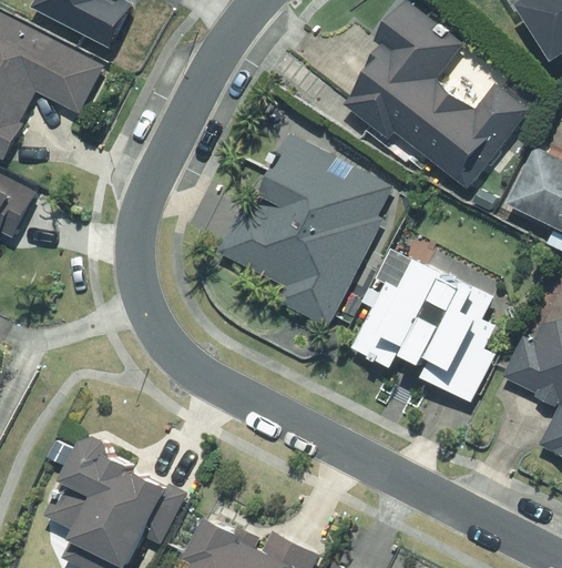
[(42,0),(39,7),(119,47),(140,4),(131,0),(42,0)]
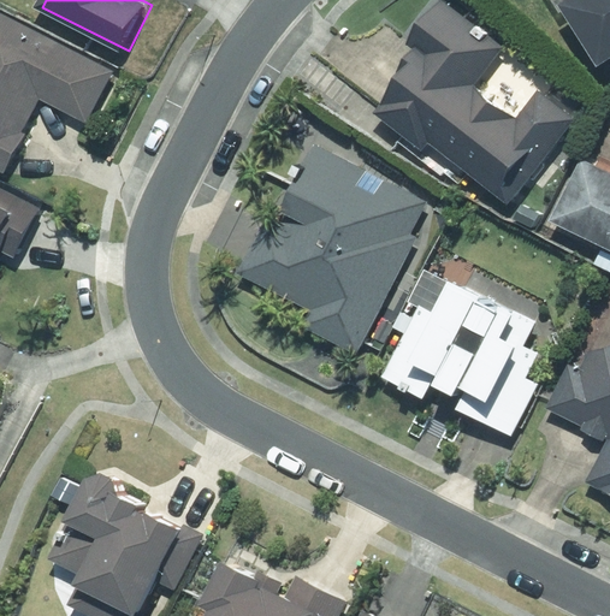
[(609,0),(580,0),(573,5),(609,60),(609,0)]
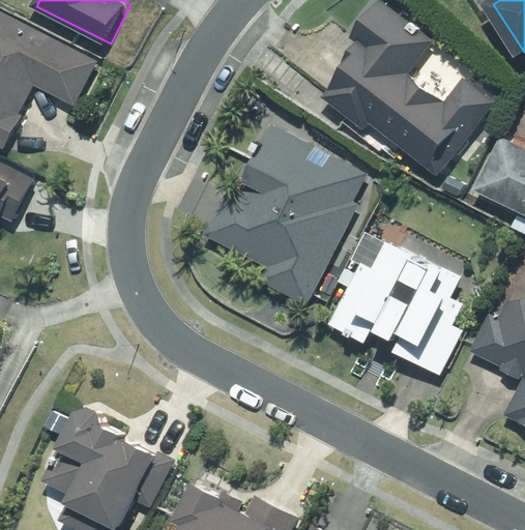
[(370,125),(374,120),(443,174),(498,102),(467,79),(472,71),(381,1),(357,32),(366,38),(356,50),(366,56),(340,90),(344,94),(339,100),(370,125)]
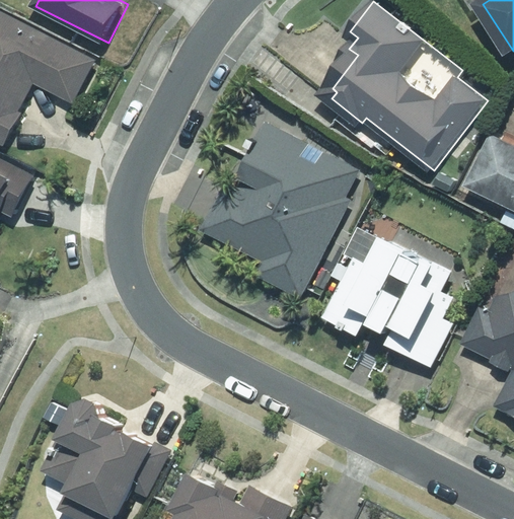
[(93,61),(0,14),(0,146),(3,148),(20,114),(18,113),(32,86),(71,105),(93,61)]
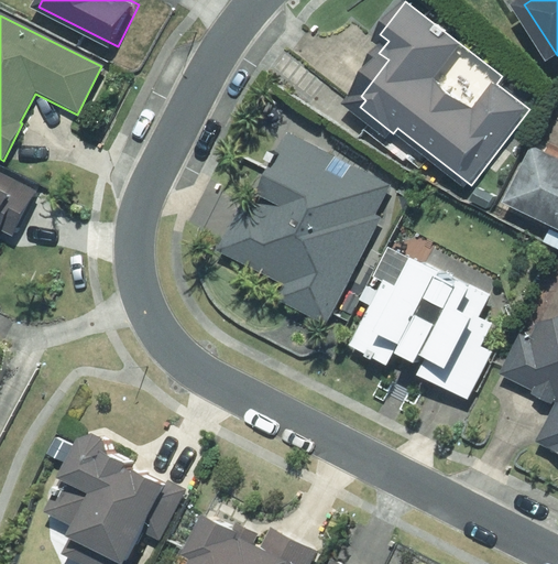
[(325,325),(380,217),(374,215),(390,186),(350,165),(342,179),(327,171),(334,156),(285,131),(263,174),(267,176),(258,195),(260,196),(255,205),(242,198),(216,250),(283,284),(274,300),(325,325)]
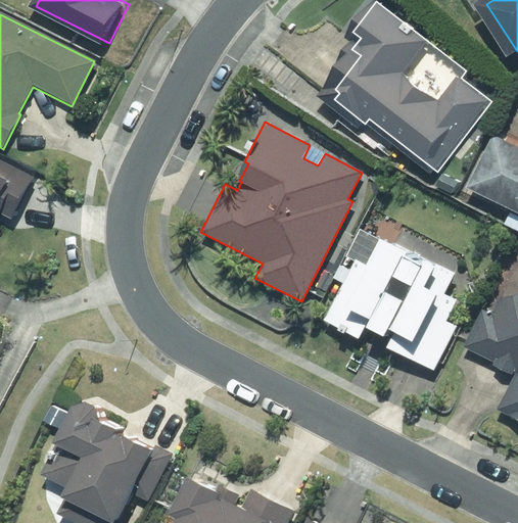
[(517,227),(517,145),(495,136),(472,191),(514,208),(508,224),(517,227)]
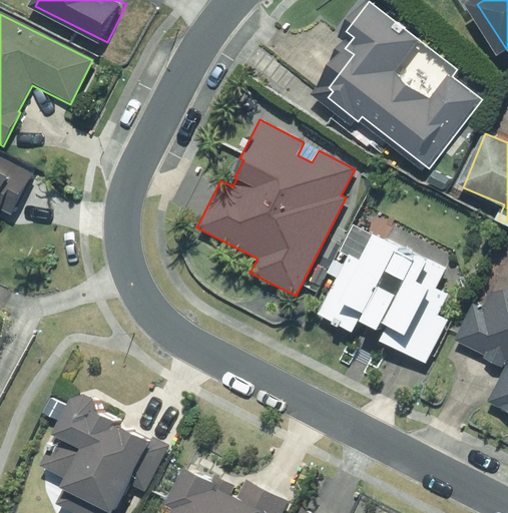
[(0,212),(11,217),(32,175),(0,159),(0,212)]
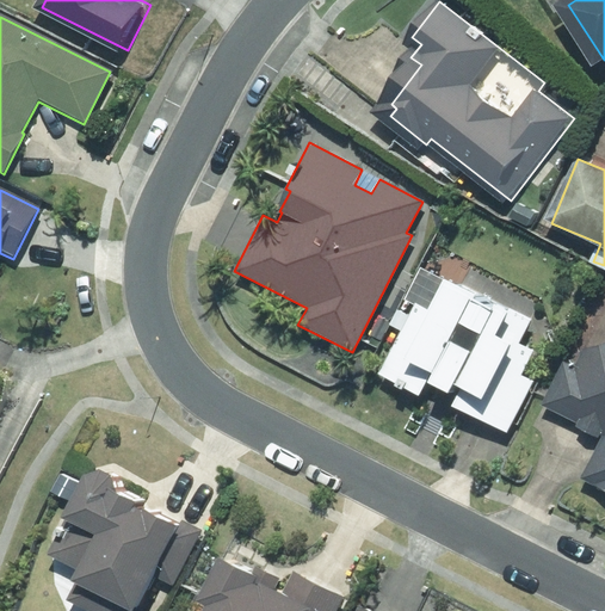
[(415,303),(380,375),(423,396),(433,374),(439,376),(434,386),(456,395),(460,387),(464,389),(455,407),(506,433),(533,382),(522,375),(533,352),(518,344),(531,320),(510,309),(508,310),(450,282),(434,314),(415,303)]
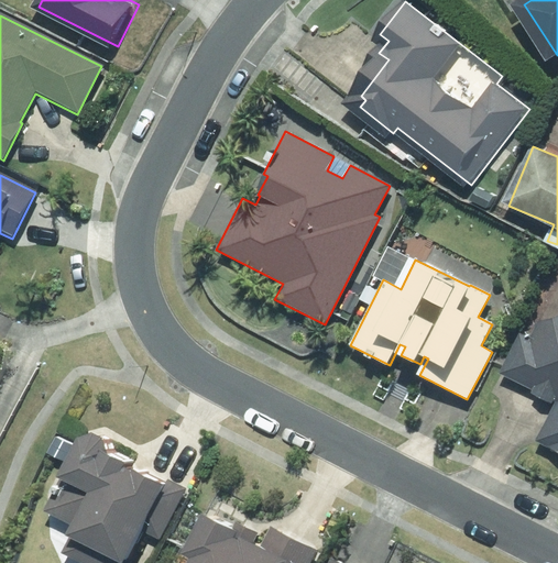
[(349,315),(357,299),(346,293),(337,309),(349,315)]
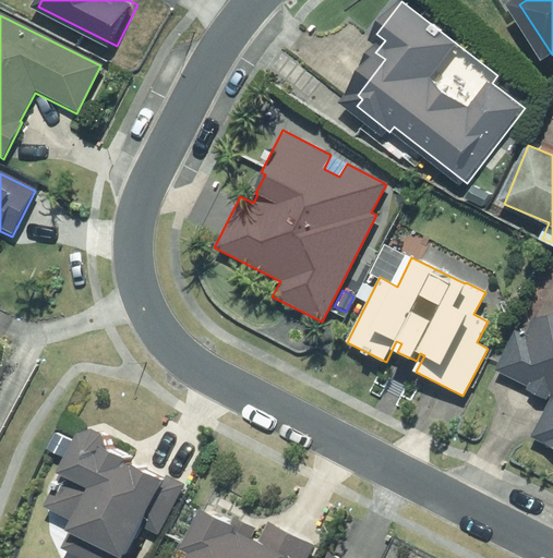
[(552,449),(552,313),(531,320),(524,336),(515,331),(494,371),(528,387),(526,391),(548,402),(530,438),(552,449)]
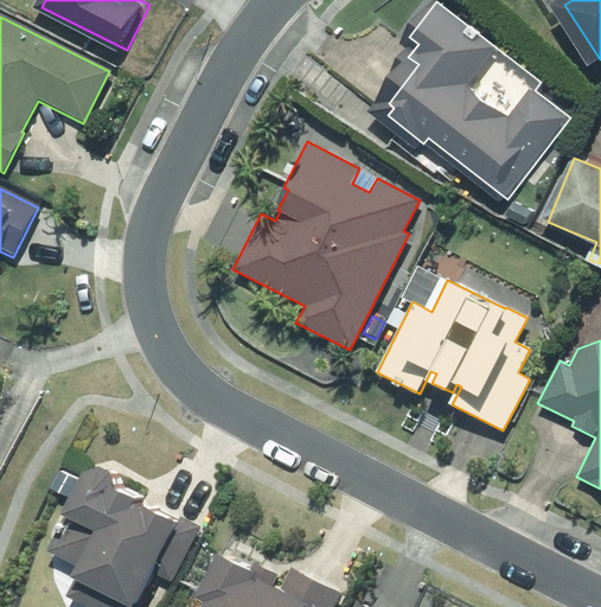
[(82,474),(56,464),(44,490),(69,502),(82,474)]
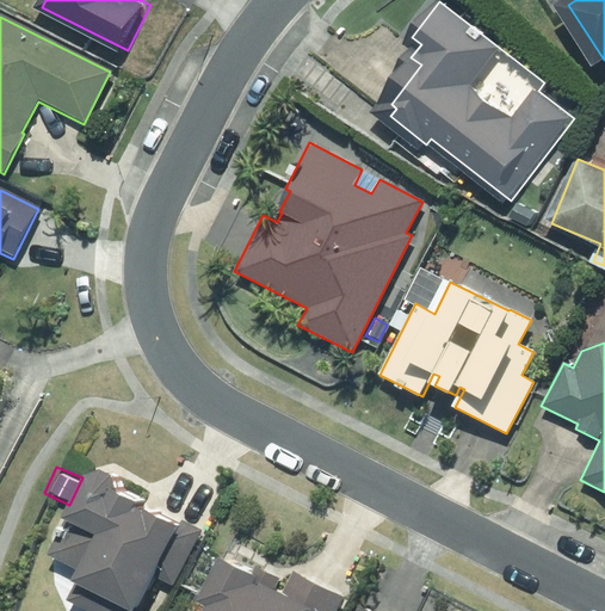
[(172,585),(201,529),(181,519),(178,525),(147,510),(146,511),(140,507),(141,505),(119,493),(121,492),(116,477),(106,471),(91,476),(90,475),(48,554),(82,572),(67,599),(90,610),(140,610),(142,608),(141,606),(156,576),(172,585)]
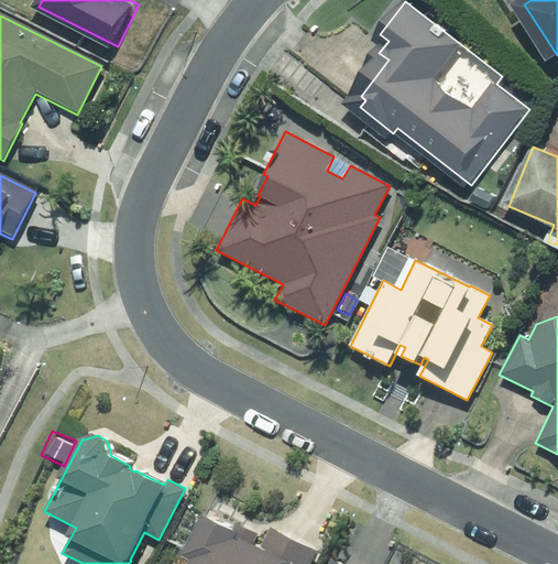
[(310,563),(317,552),(270,529),(260,546),(254,544),(259,535),(237,523),(232,530),(207,517),(186,556),(194,561),(192,563),(310,563)]
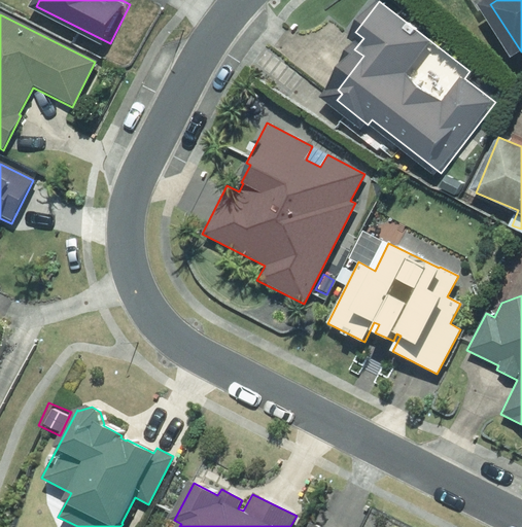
All buildings are outlined.
